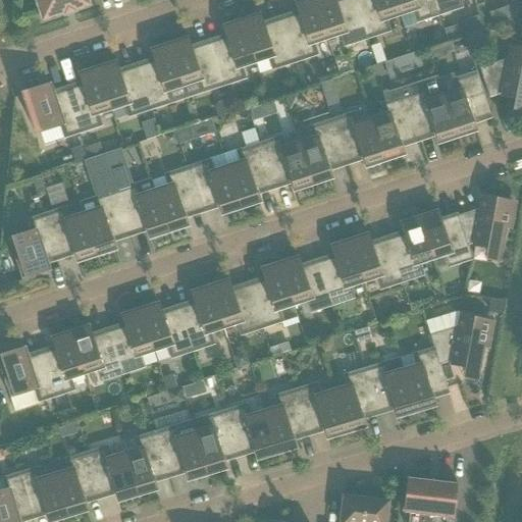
[(36,0),(43,21),(64,14),(65,16),(67,15),(66,13),(72,11),(73,13),(75,12),(75,11),(90,6),(87,0),(36,0)]
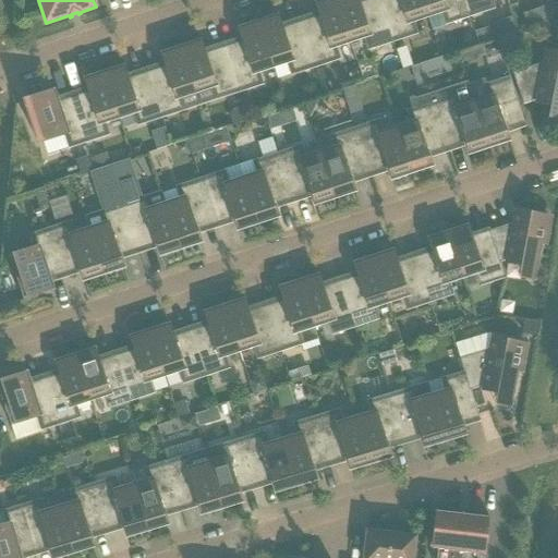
[(350,41),(336,0),(329,0),(316,4),(319,14),(301,21),(315,65),(338,59),(335,47),(350,41)]
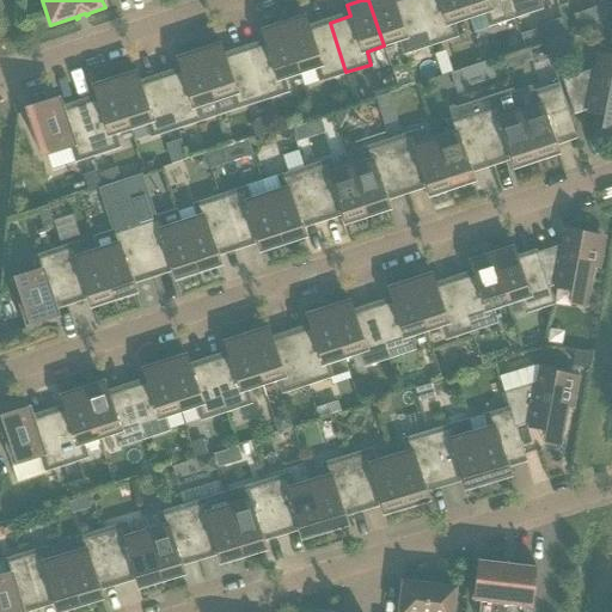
[(430,44),(415,0),(399,0),(393,2),(392,0),(368,0),(384,46),(402,41),(405,53),(430,44)]
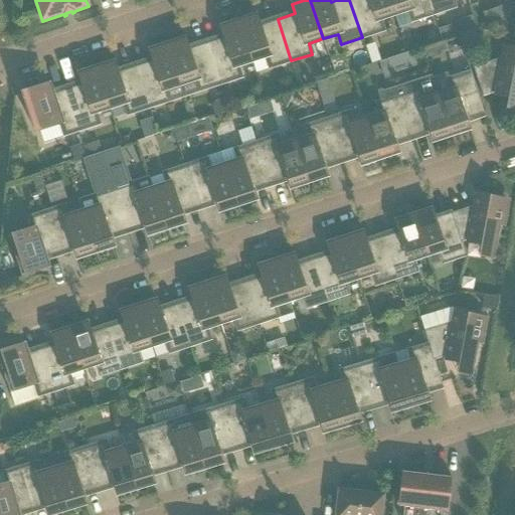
[(394,15),(388,0),(349,0),(362,37),(383,30),(379,20),(394,15)]
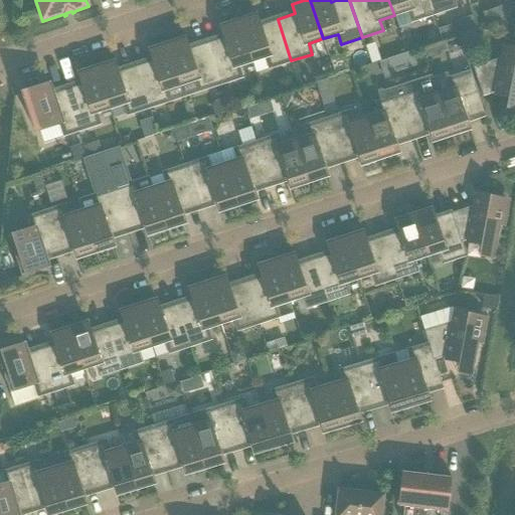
[(434,14),(428,0),(388,0),(394,15),(408,10),(412,21),(434,14)]
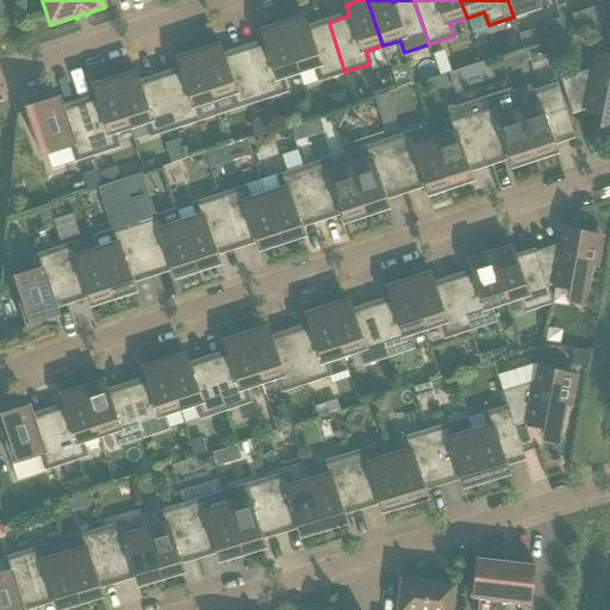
[(508,0),(514,17),(539,8),(535,0),(508,0)]
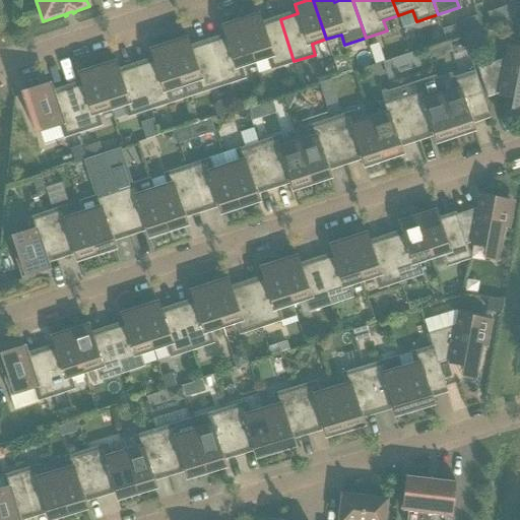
[(294,61),(280,19),(262,24),(259,15),(241,21),(255,63),(269,58),(272,68),(294,61)]
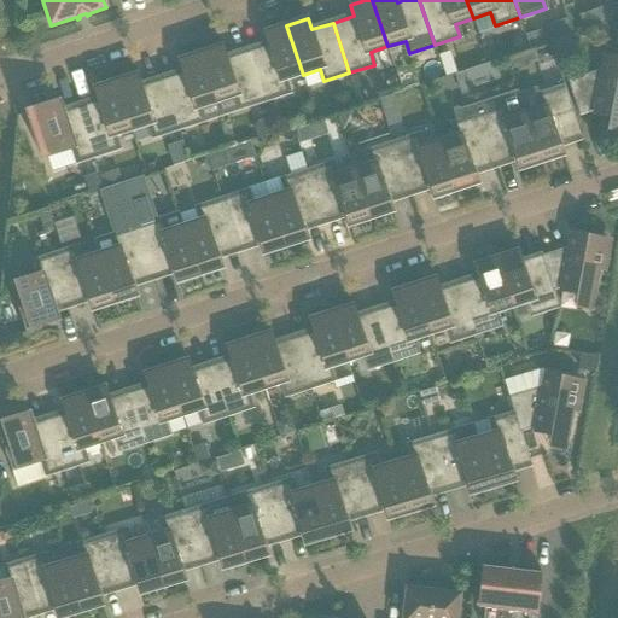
[(303,75),(286,25),(264,34),(268,44),(248,51),(264,101),(290,93),(285,80),(303,75)]
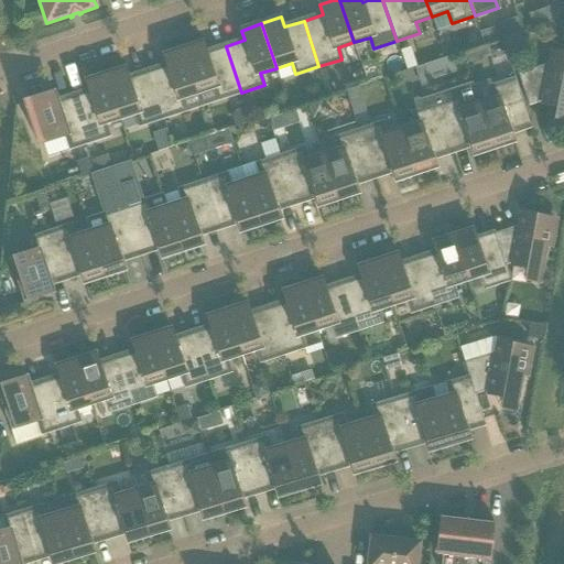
[(495,28),(480,32),(485,45),(499,41),(495,28)]
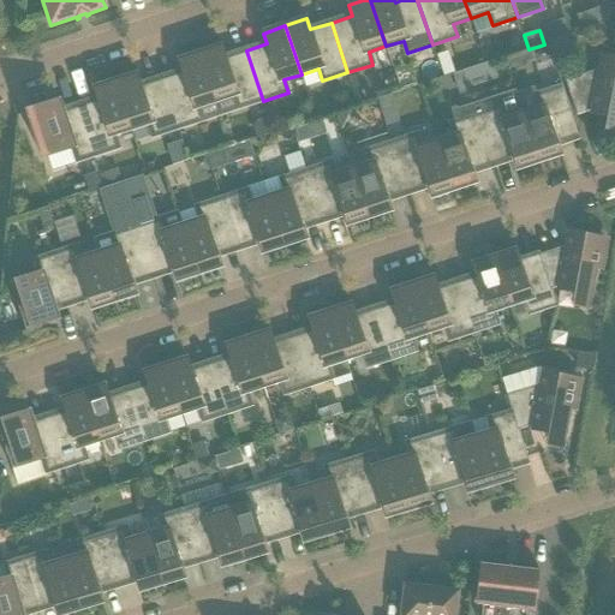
[(263,101),(246,51),(226,58),(222,47),(201,54),(216,102),(233,96),(238,109),(263,101)]
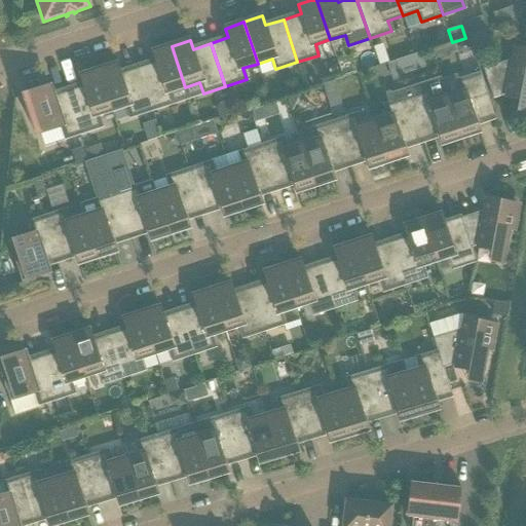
[(185,87),(172,46),(152,52),(155,62),(138,67),(152,110),(174,103),(170,92),(185,87)]
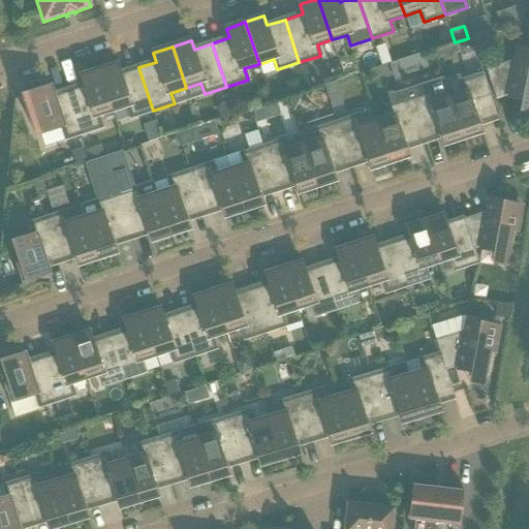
[(516,60),(486,69),(490,80),(496,99),(508,95),(508,98),(524,100),(528,101),(528,51),(526,51),(518,49),(516,60)]
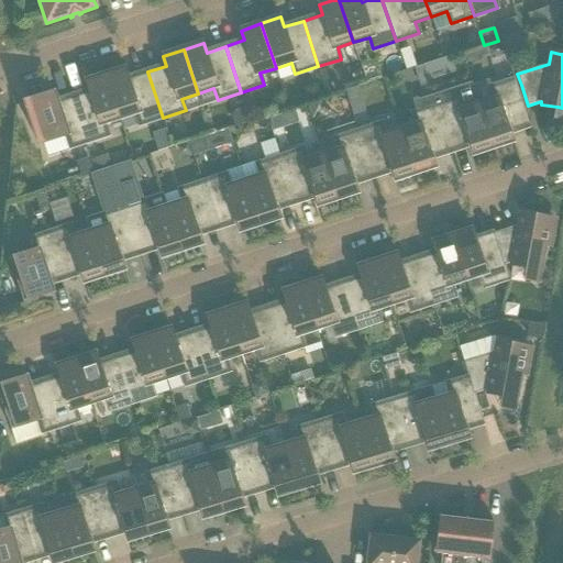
[(417,66),(423,88),(460,77),(453,56),(417,66)]
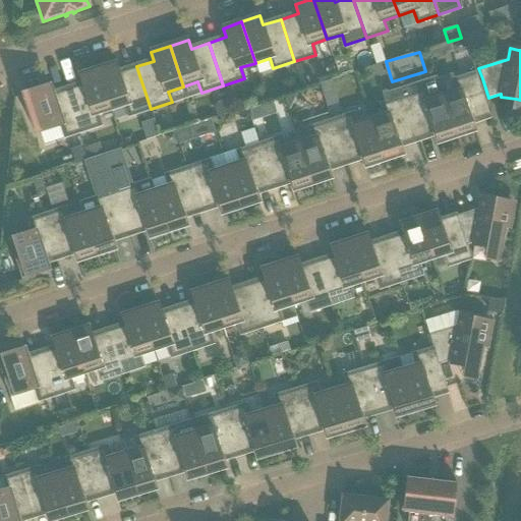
[(151,109),(136,66),(119,72),(116,63),(98,69),(111,110),(126,105),(129,116),(151,109)]
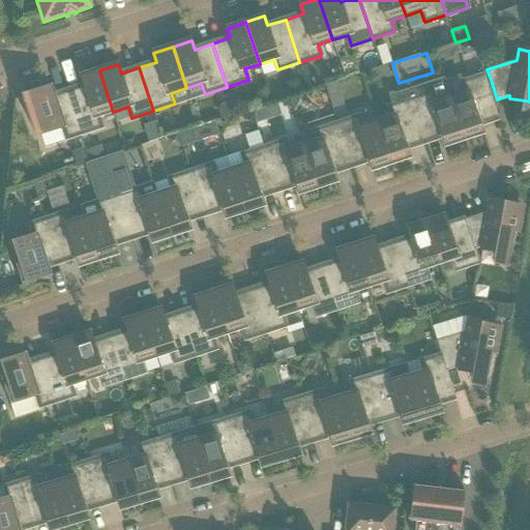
[(113,112),(99,70),(81,77),(84,86),(66,92),(80,135),(101,127),(98,117),(113,112)]
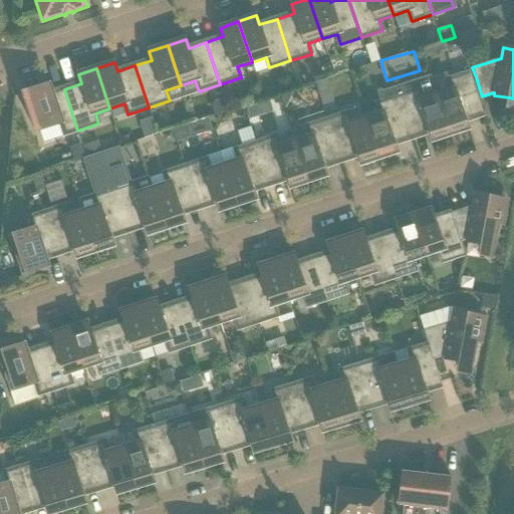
[(452,90),(437,95),(450,136),(469,130),(465,120),(482,114),(483,117),(485,117),(470,73),(448,80),(452,90)]
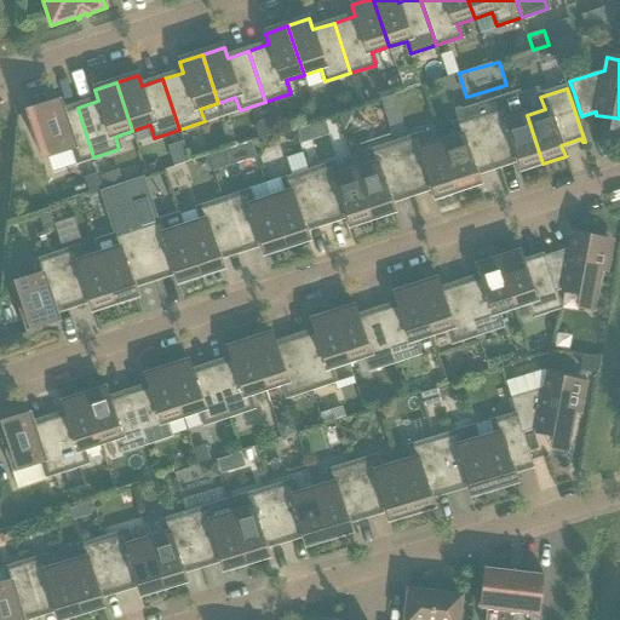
[(543,164),(527,115),(521,96),(501,102),(504,109),(499,110),(495,99),(476,105),(477,108),(497,166),(517,160),(521,171),(543,164)]
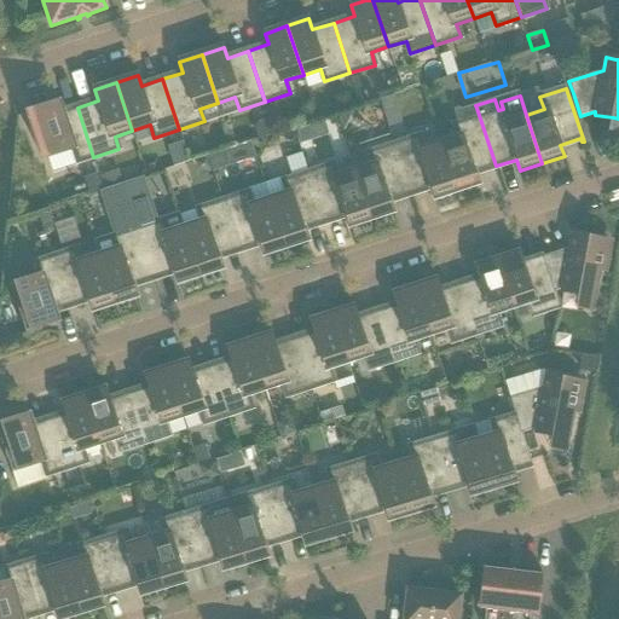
[(93,157),(77,108),(63,111),(59,100),(27,111),(44,160),(74,150),(77,162),(93,157)]
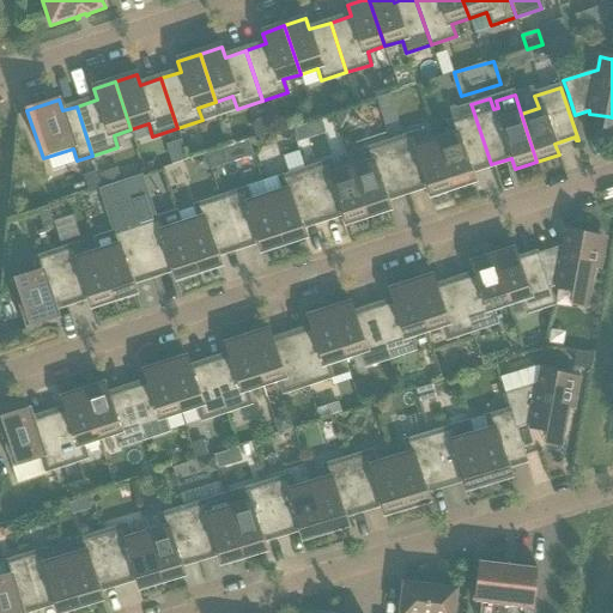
[(454,135),(437,141),(453,189),(474,182),(471,171),(491,164),(472,107),(450,114),(453,122),(450,123),(454,135)]
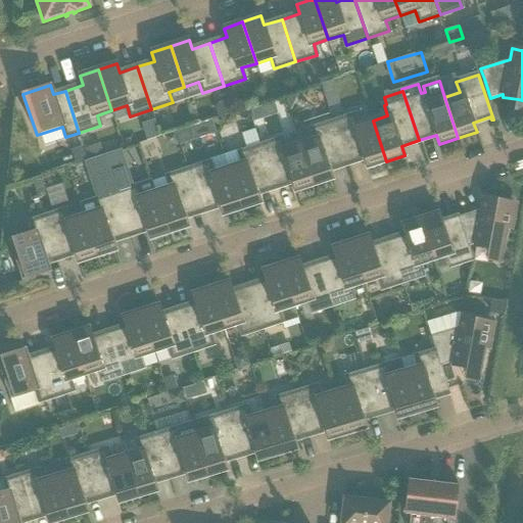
[(386,161),(373,121),(358,126),(354,114),(333,122),(346,164),(364,158),(367,168),(386,161)]
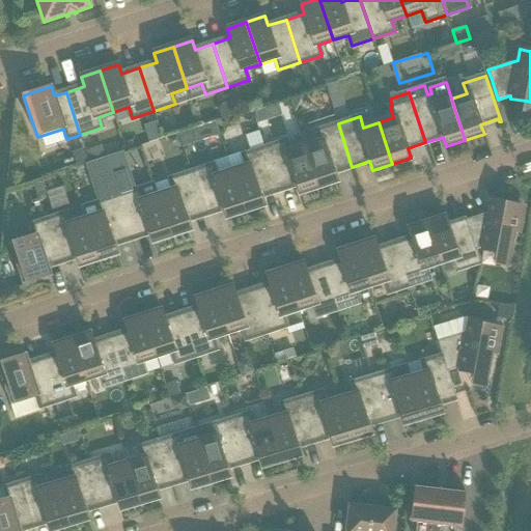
[(334,172),(352,167),(338,123),(316,131),(319,142),(305,146),(318,188),(337,182),(334,172)]
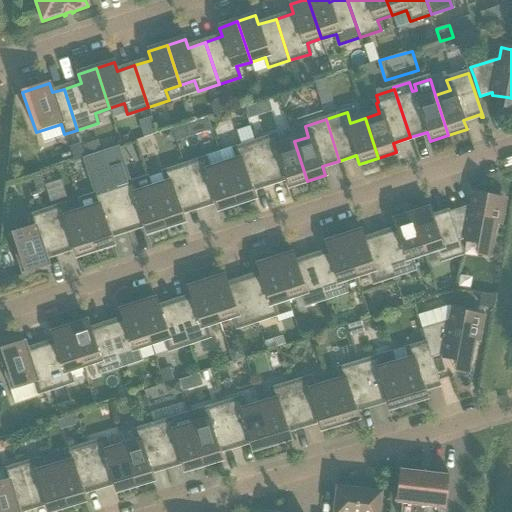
[(184,125),(173,129),(177,142),(188,138),(184,125)]
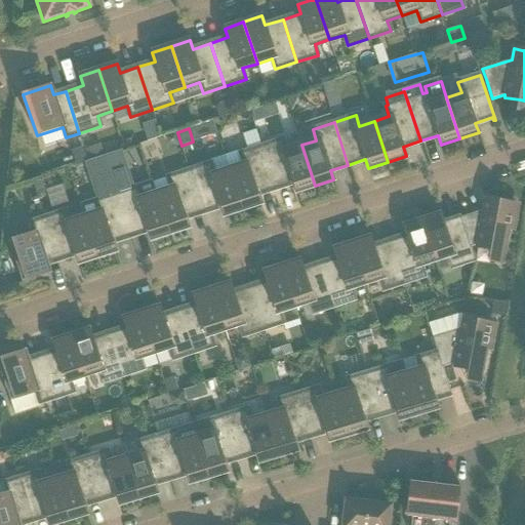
[(315,186),(301,145),(286,150),(283,139),(261,146),(276,189),(293,183),(296,192),(315,186)]
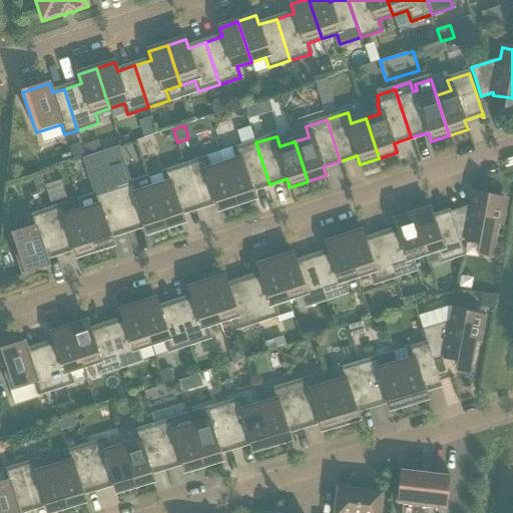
[(251,190),(270,184),(255,142),(234,149),(238,160),(223,165),(236,205),(254,199),(251,190)]
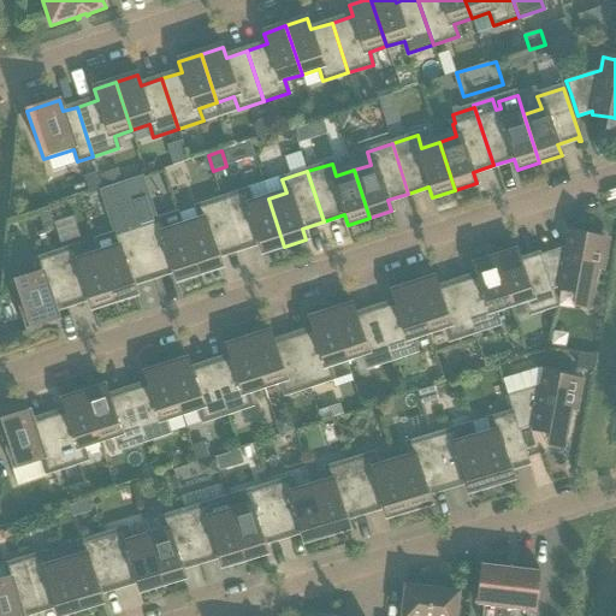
[(141,177),(123,183),(153,277),(173,271),(177,282),(200,274),(184,226),(166,231),(163,219),(155,221),(141,177)]
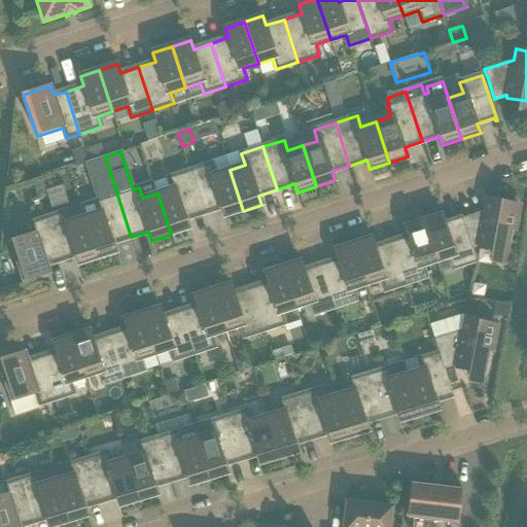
[(99,212),(84,217),(98,258),(116,252),(113,243),(131,237),(105,156),(88,163),(97,194),(100,192),(102,200),(96,202),(99,212)]
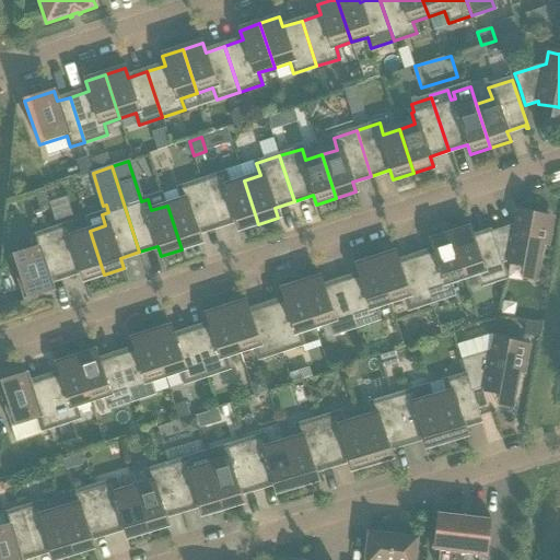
[(258,224),(244,181),(229,185),(224,174),(201,182),(217,226),(235,220),(238,231),(258,224)]
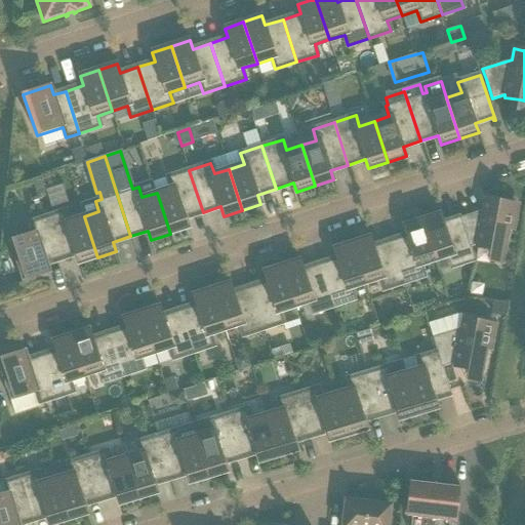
[(186,218),(203,212),(189,170),(168,177),(171,188),(157,193),(170,234),(189,228),(186,218)]
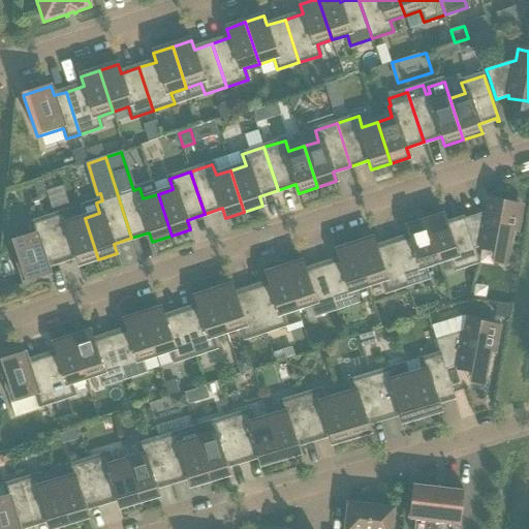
[(33,183),(37,195),(44,193),(40,181),(33,183)]
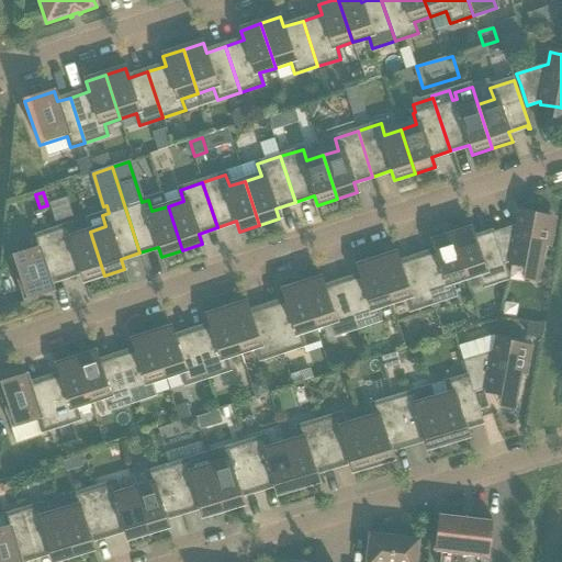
[(517,225),(493,233),(504,266),(504,265),(510,262),(509,265),(540,270),(550,218),(550,215),(549,218),(519,213),(517,225)]
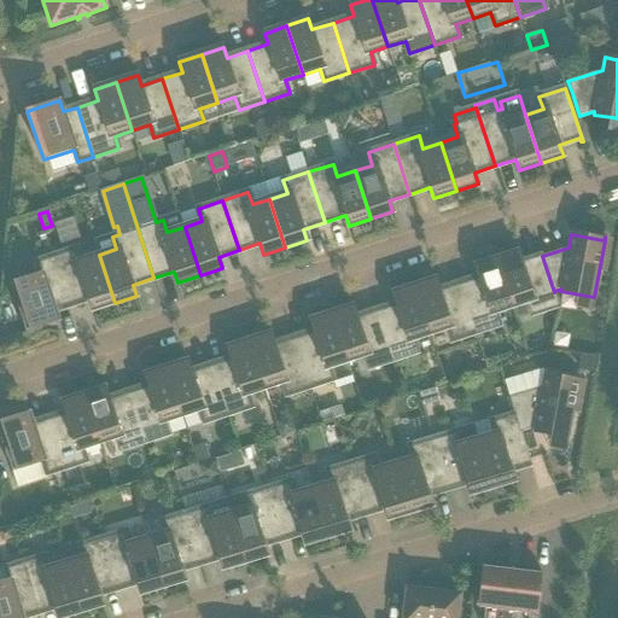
[(115,303),(99,255),(81,261),(77,248),(52,256),(69,307),(89,299),(93,310),(115,303)]
